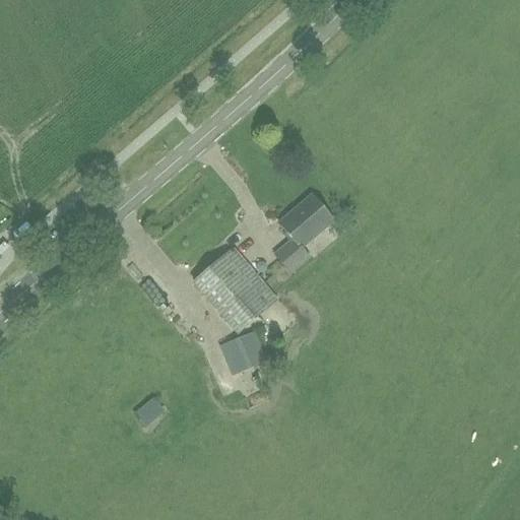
[(289,274),(308,258),(300,249),(332,221),(312,197),(278,225),(291,241),(274,256),(289,274)]
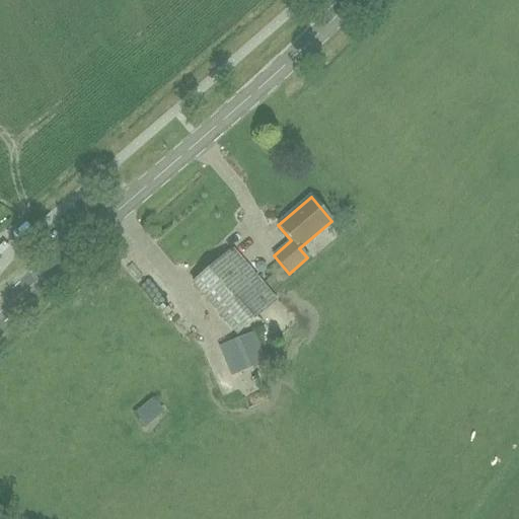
[(236,335),(276,299),(231,247),(192,283),(236,335)]
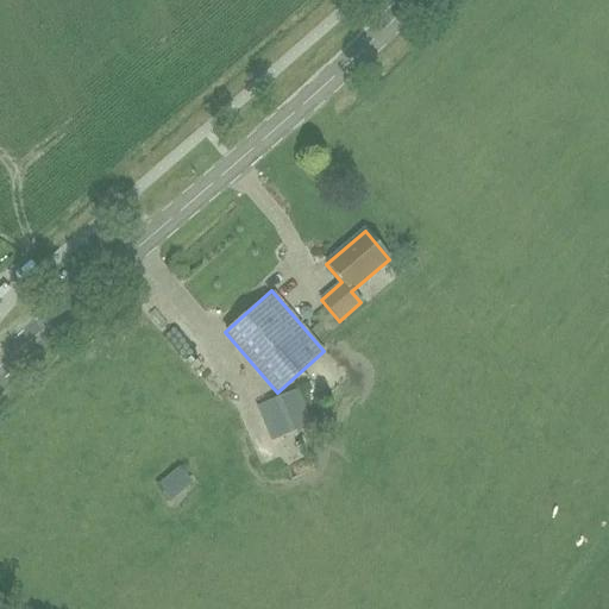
[(270,441),(311,422),(297,388),(256,406),(270,441)]
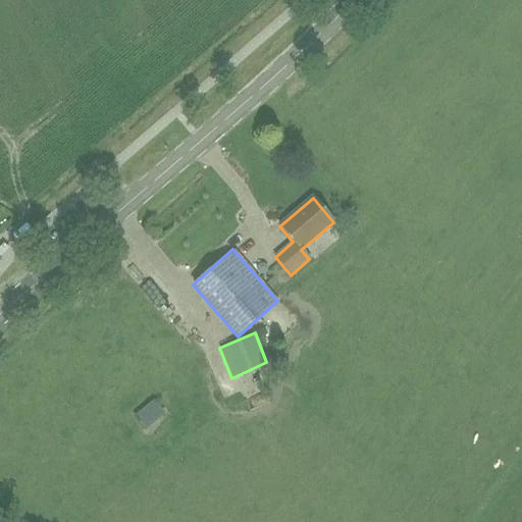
[(146,430),(164,413),(153,400),(134,416),(146,430)]
